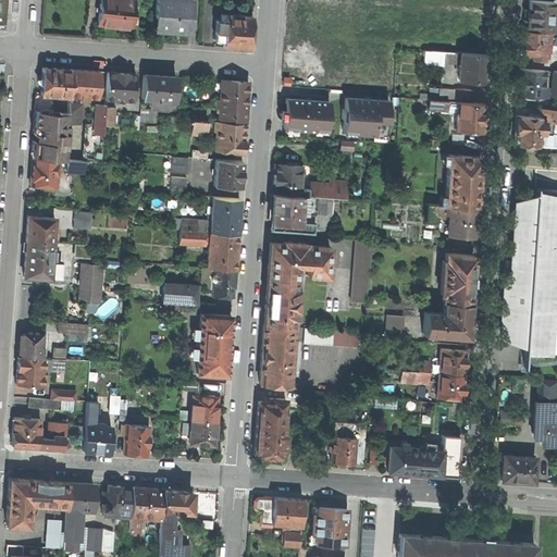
[(97,11),(96,24),(107,25),(107,26),(119,27),(119,26),(131,27),(132,20),(135,20),(137,5),(133,5),(133,0),(98,0),(98,7),(97,7),(96,11),(97,11)]
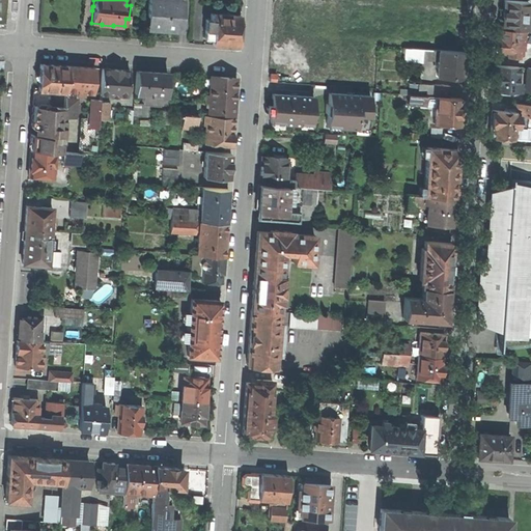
[(182,0),(147,0),(146,16),(151,16),(150,28),(179,30),(182,0)]
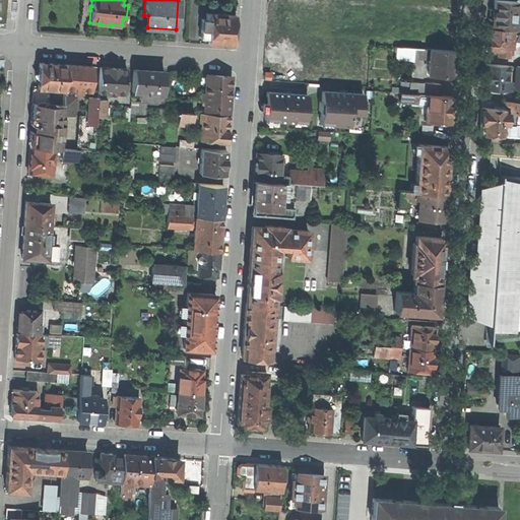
[(492,16),(491,27),(510,28),(514,28),(516,1),(502,0),(492,0),(492,9),(491,9),(491,16),(492,16)]
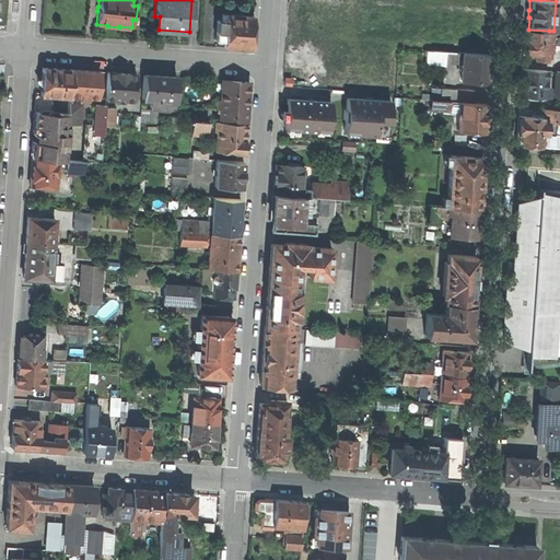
[(253,15),(221,13),(221,20),(217,20),(214,39),(223,41),(223,46),(251,48),(253,15)]
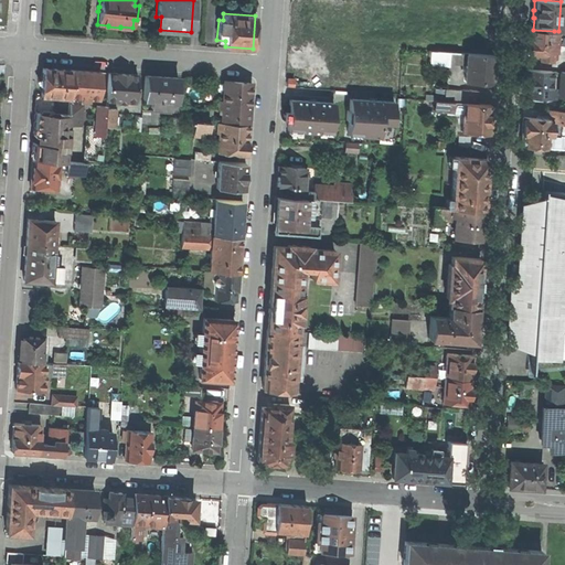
[(528,29),(526,52),(537,52),(537,59),(551,60),(551,50),(553,50),(554,35),(554,31),(533,30),(528,29)]
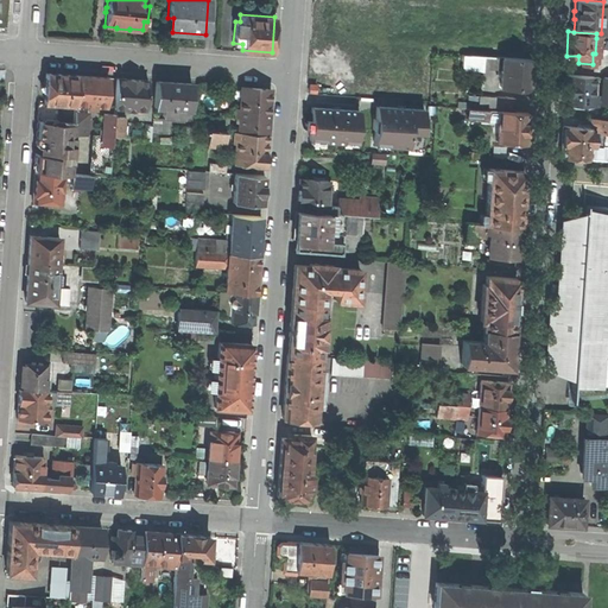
[(596,33),(596,38),(603,39),(603,45),(607,45),(607,33),(601,33),(596,33)]
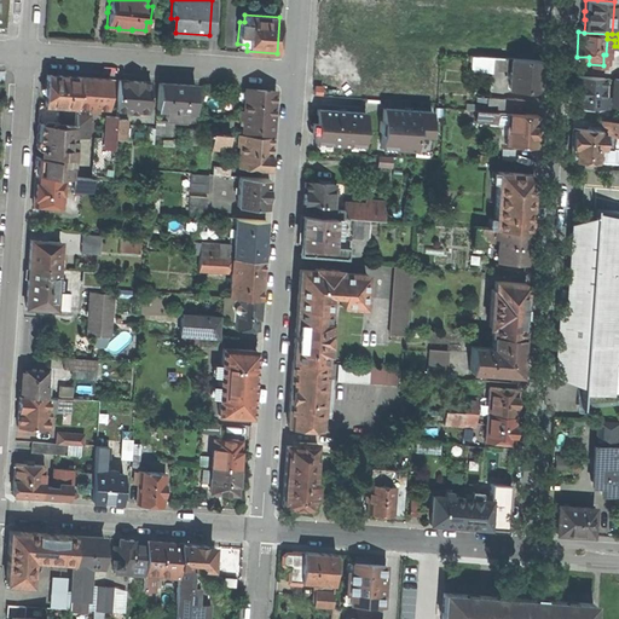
[(473,53),(473,69),(495,69),(495,53),(473,53)]
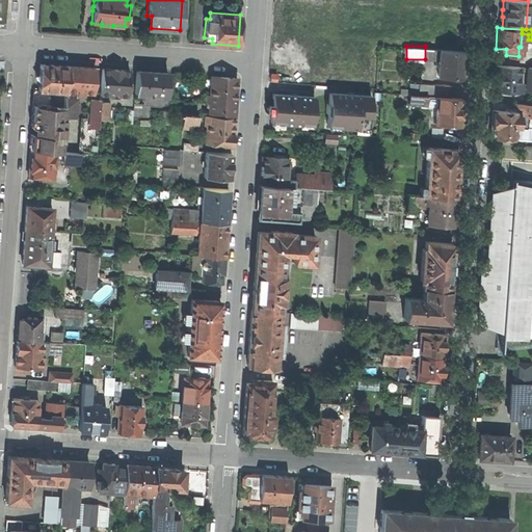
[(464,51),(437,49),(437,59),(435,59),(435,67),(436,67),(436,75),(462,77),(464,51)]
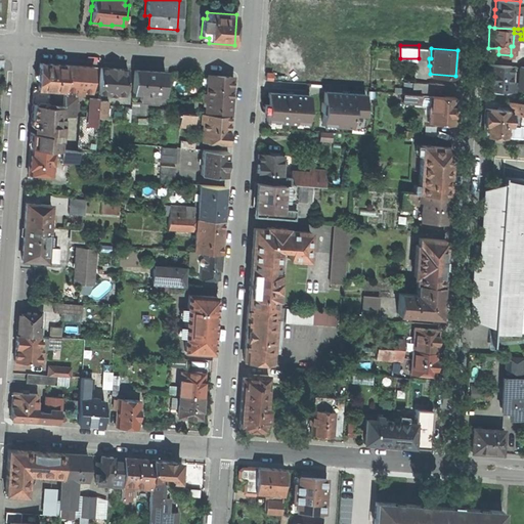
[(63,90),(63,89),(66,64),(38,62),(36,88),(63,90)]
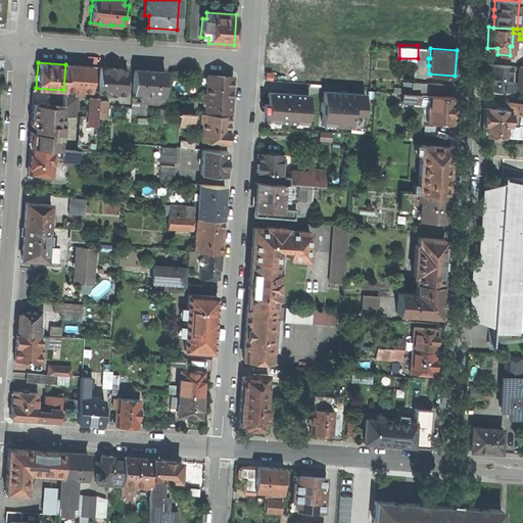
[(486,63),(485,88),(512,89),(512,83),(508,83),(509,64),(486,63)]
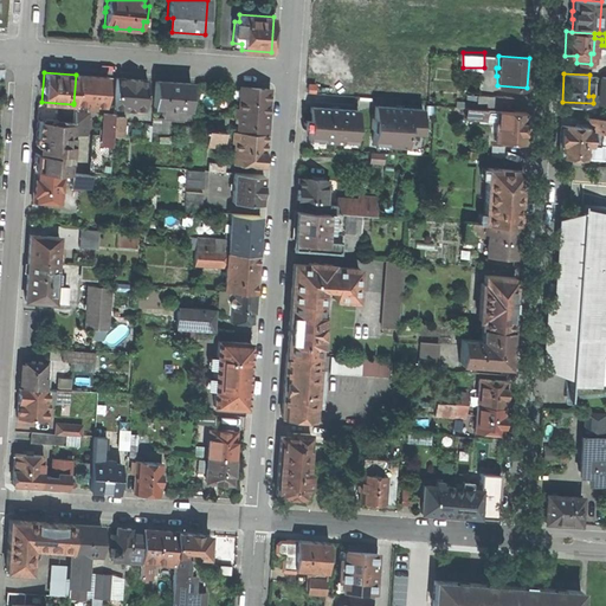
[(76,75),(73,103),(85,104),(85,105),(95,107),(95,105),(105,105),(107,77),(76,75)]
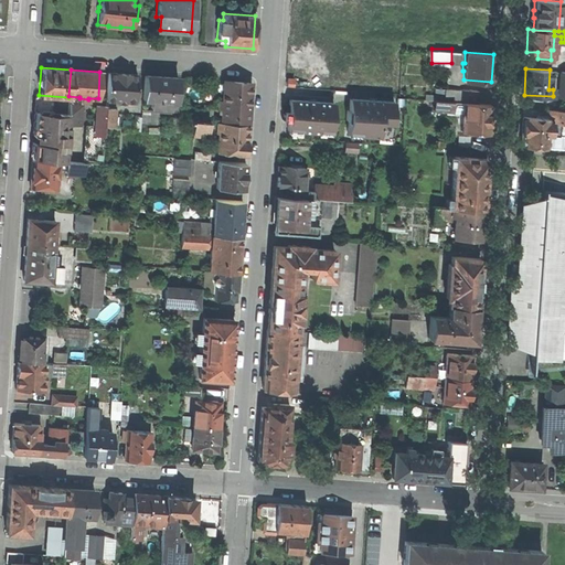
[(136,74),(107,72),(106,99),(116,99),(116,102),(125,102),(125,100),(135,100),(136,74)]
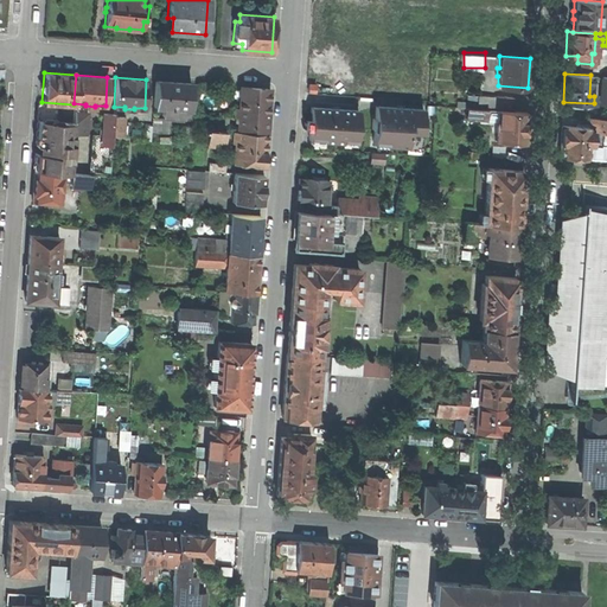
[(190,82),(154,80),(153,106),(161,106),(161,115),(183,115),(183,107),(189,108),(190,82)]
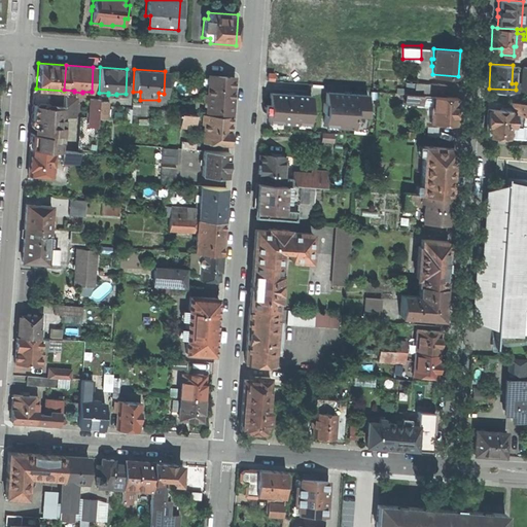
[(209,75),(206,113),(231,114),(234,77),(209,75)]
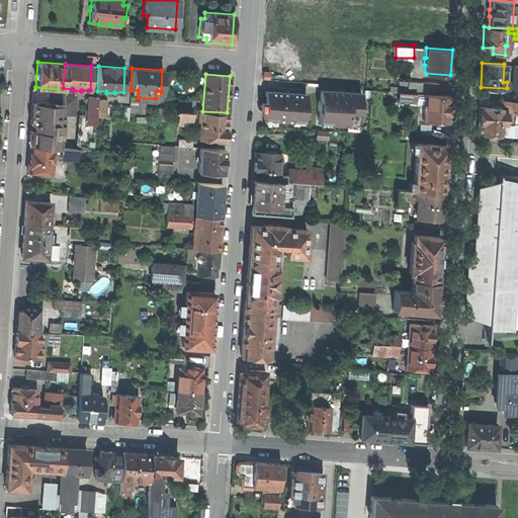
[(407,92),(408,82),(398,81),(398,87),(398,91),(407,92)]
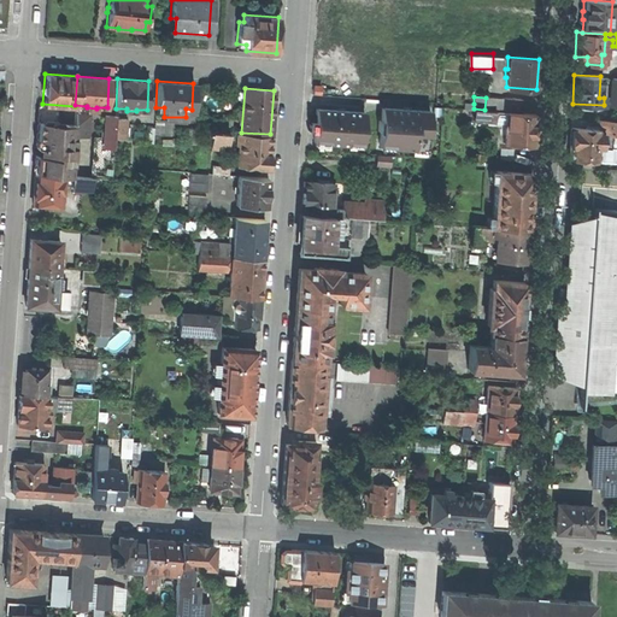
[(503,98),(486,97),(486,98),(485,110),(493,110),(501,111),(503,98)]
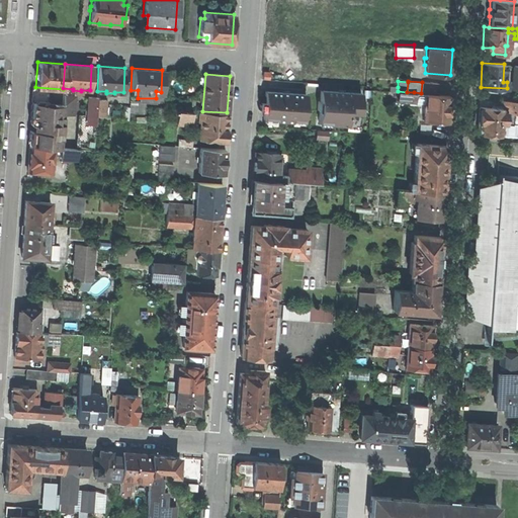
[(437,82),(422,82),(421,93),(436,94),(437,82)]
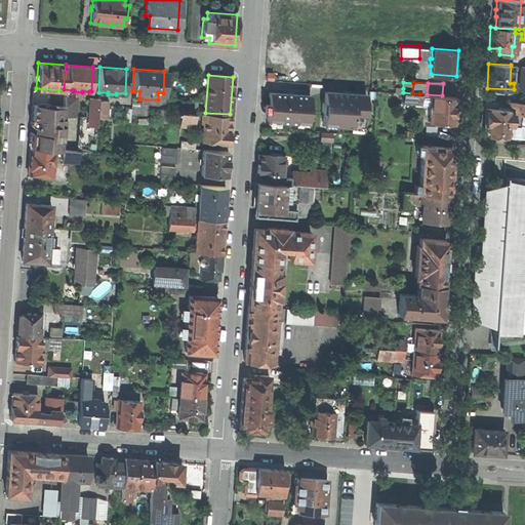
[(267,87),(265,119),(307,123),(309,90),(267,87)]
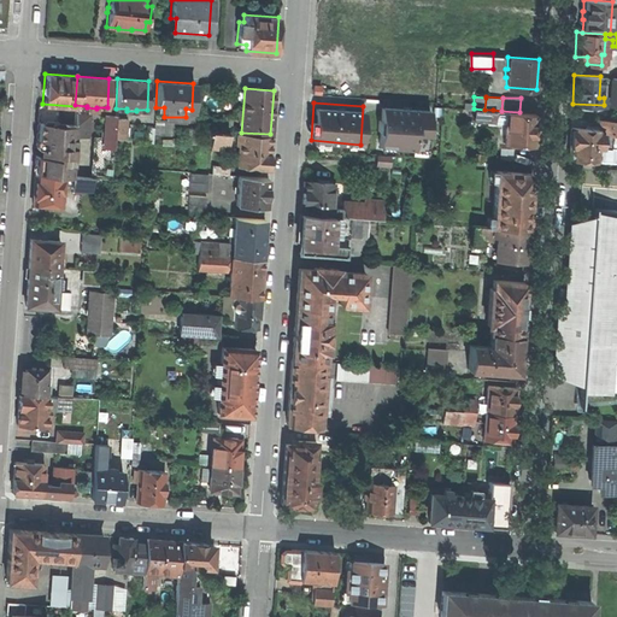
[(428,109),(378,105),(376,146),(425,150),(428,109)]
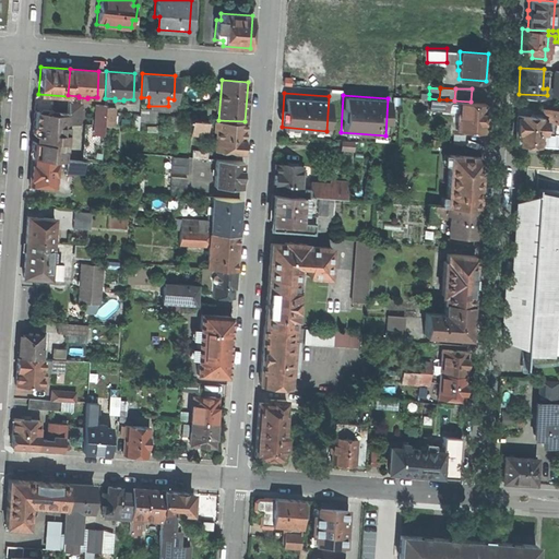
[(439,99),(429,98),(428,98),(427,108),(440,109),(447,109),(447,99),(439,99)]
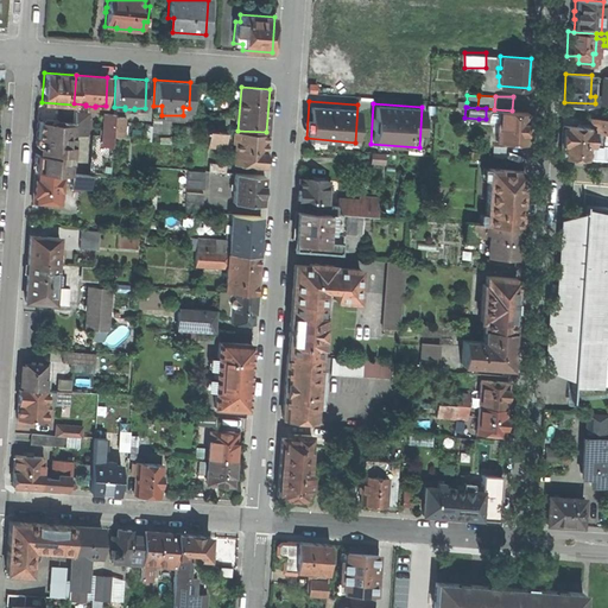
[(479,119),(479,122),(494,122),(494,131),(495,131),(495,140),(524,143),(526,112),(512,111),(494,109),(486,108),(486,119),(479,119)]
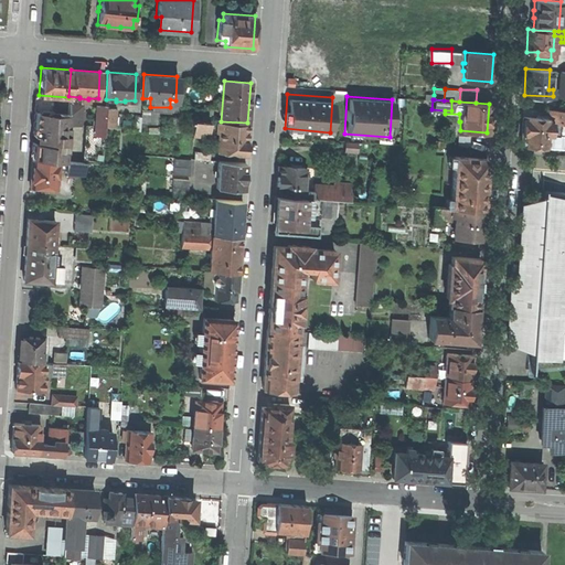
[(202,104),(201,120),(210,120),(212,120),(212,104),(202,104)]
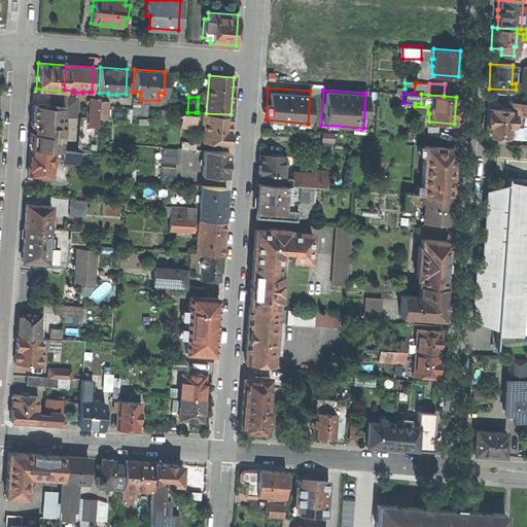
[(64,98),(63,106),(62,114),(72,115),(73,99),(64,98)]
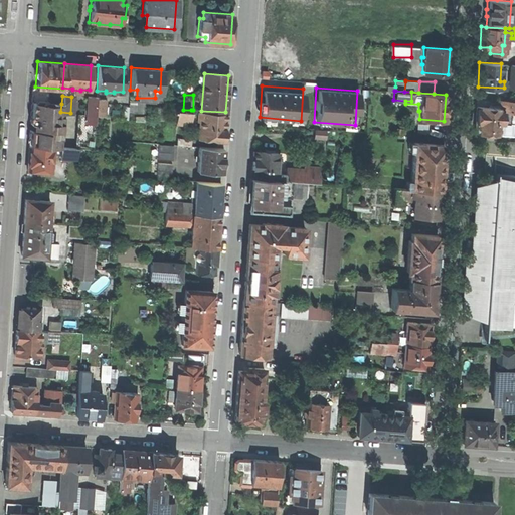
[(95,115),(96,98),(96,96),(87,96),(86,114),(95,115)]
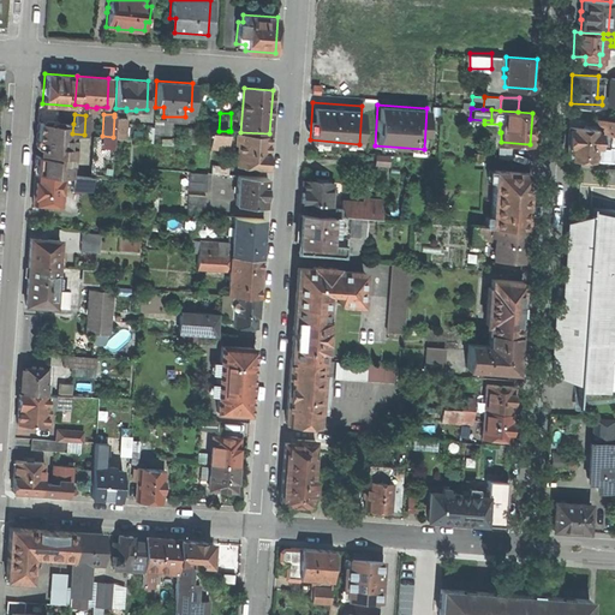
[(125,118),(114,117),(113,137),(124,137),(125,118)]
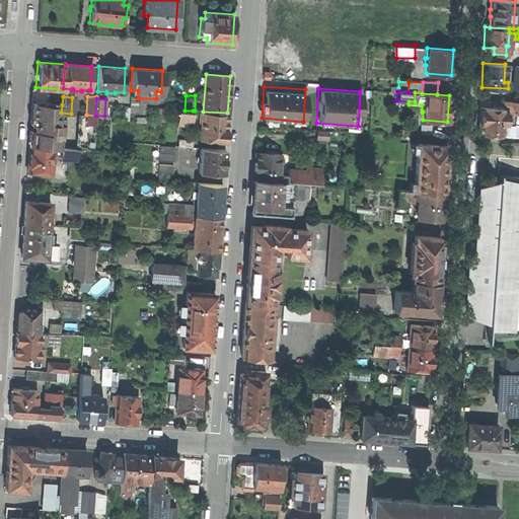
[(130,106),(129,110),(137,112),(138,100),(130,100),(130,106)]
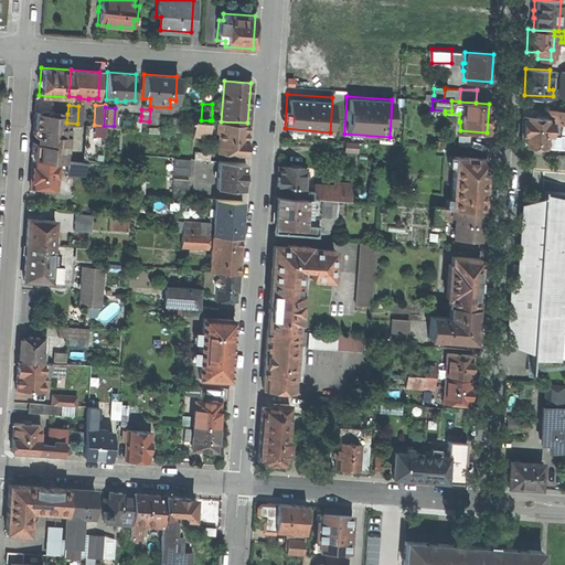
[(548,121),(552,121),(564,123),(564,109),(548,109),(547,117),(548,117),(548,121)]
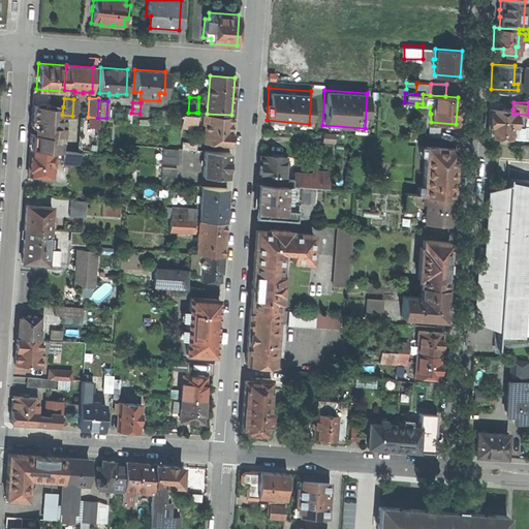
[(63,106),(32,103),(30,126),(33,126),(32,133),(30,133),(29,148),(53,150),(60,150),(62,115),(63,106)]
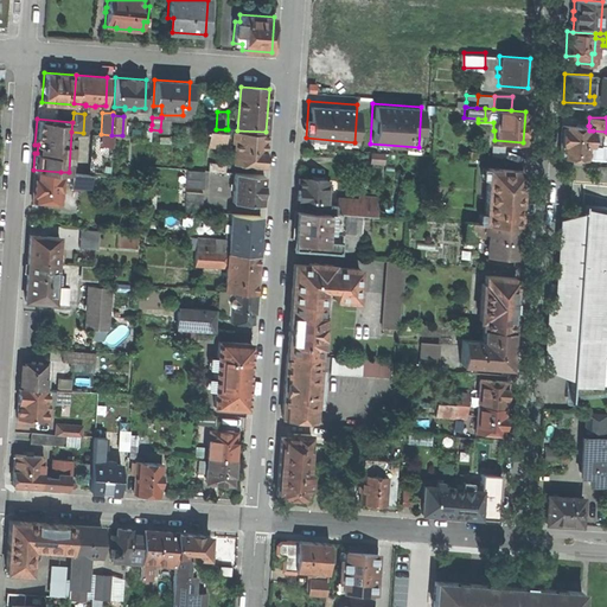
[(588,126),(561,125),(558,155),(587,158),(588,144),(592,144),(593,131),(589,131),(589,126),(588,126)]
